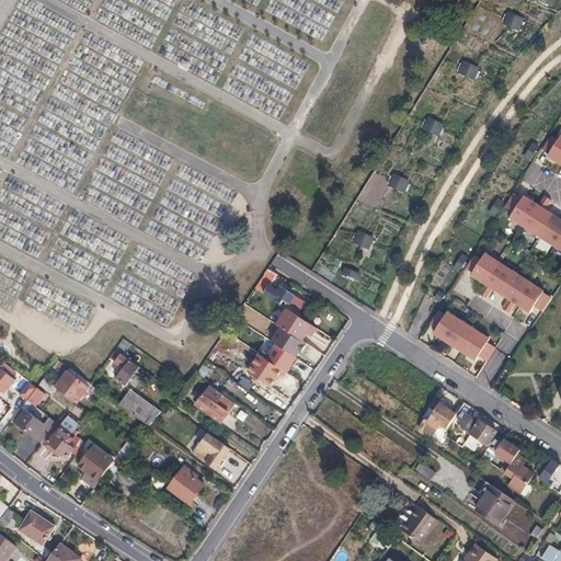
[(504,24),(521,31),(526,18),(510,11),(504,24)]
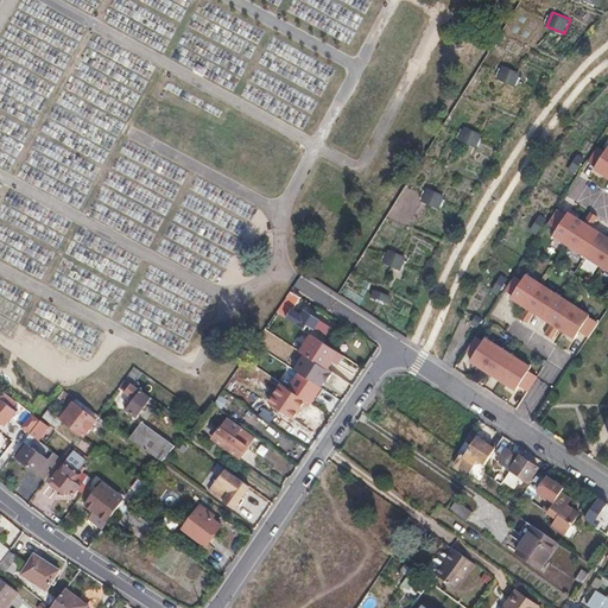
[(504,65),(498,80),(518,87),(523,73),(504,65)]
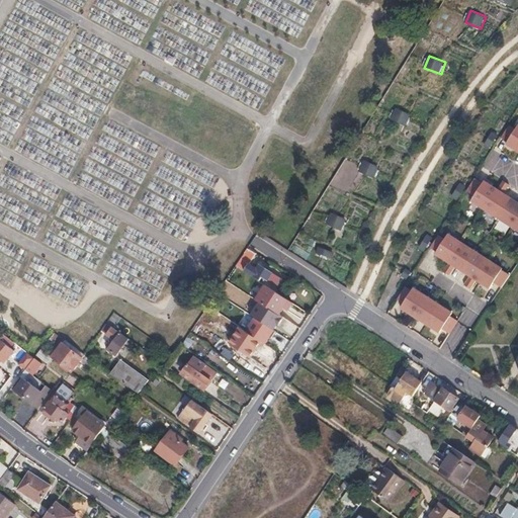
[(406,126),(412,114),(397,107),(391,119),(406,126)]
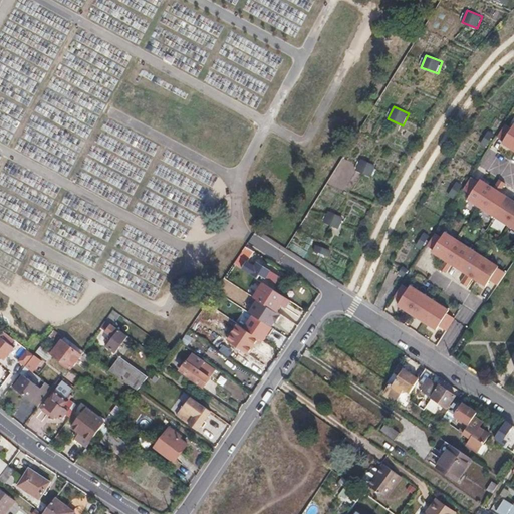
[(513,129),(508,125),(500,138),(507,143),(505,145),(513,150),(513,129)]
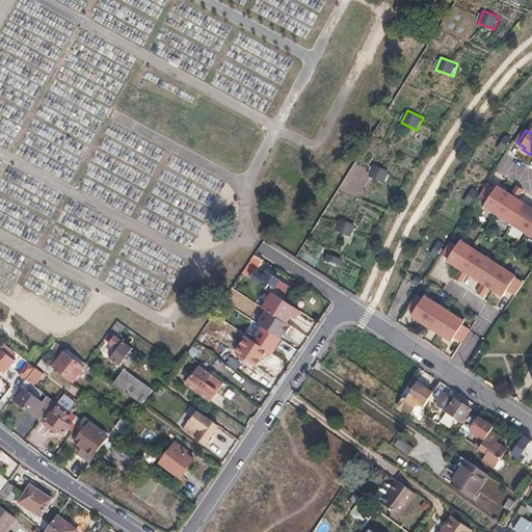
[(369,178),(386,183),(390,169),(373,164),(369,178)]
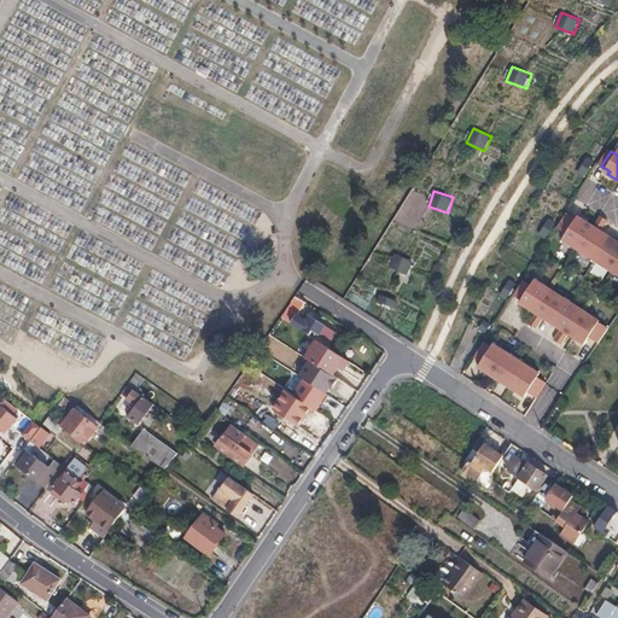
[(564,240),(579,250),(595,227),(579,216),(577,219),(570,214),(560,229),(567,234),(564,240)]
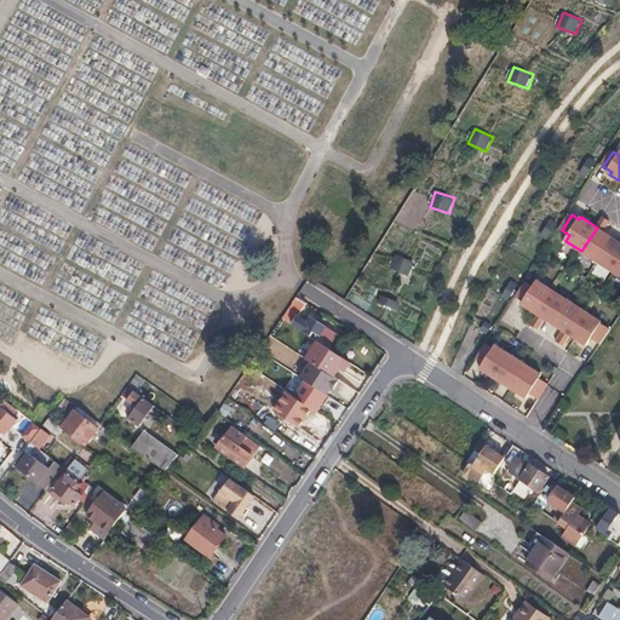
[(581,251),(598,262),(613,240),(603,233),(610,222),(604,217),(597,228),(581,251)]
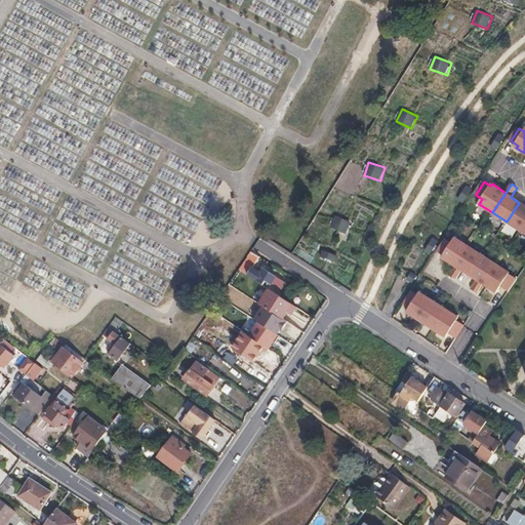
[(507,221),(521,231),(524,224),(524,206),(519,203),(507,221)]
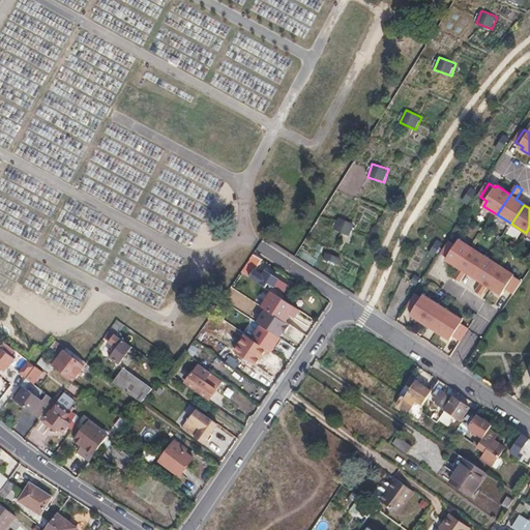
[(351,236),(356,224),(341,216),(334,229),(351,236)]
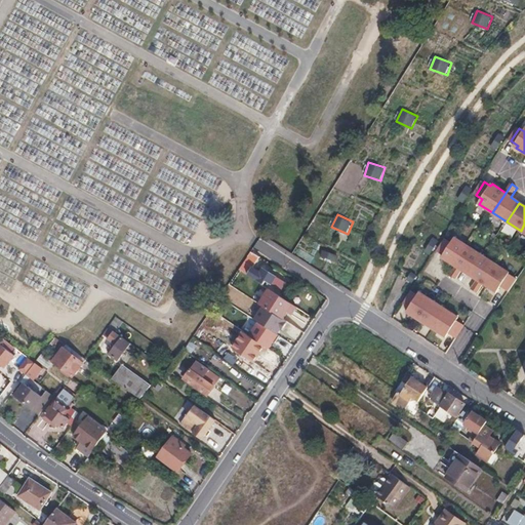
[(456,267),(470,246),(456,238),(453,243),(447,239),(439,252),(445,256),(444,258),(456,267)]
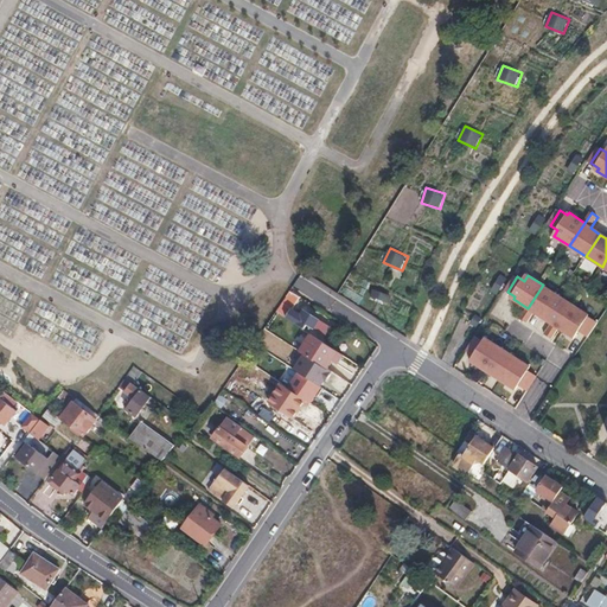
[(536,312),(544,318),(558,295),(543,285),(528,308),(521,318),(529,324),(536,312)]
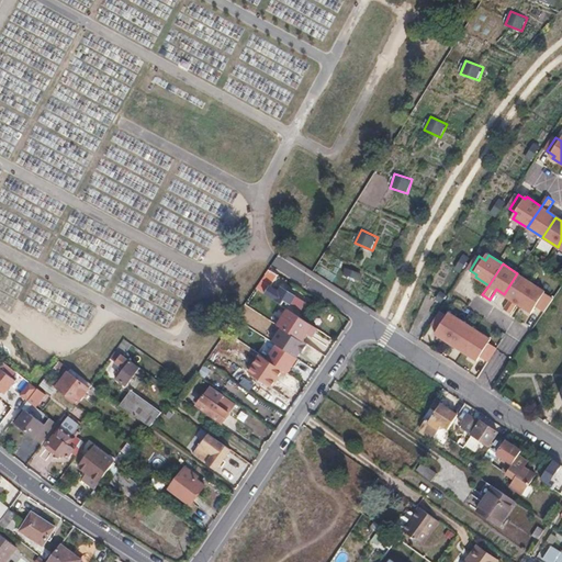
[(360,279),(361,271),(346,269),(345,277),(360,279)]
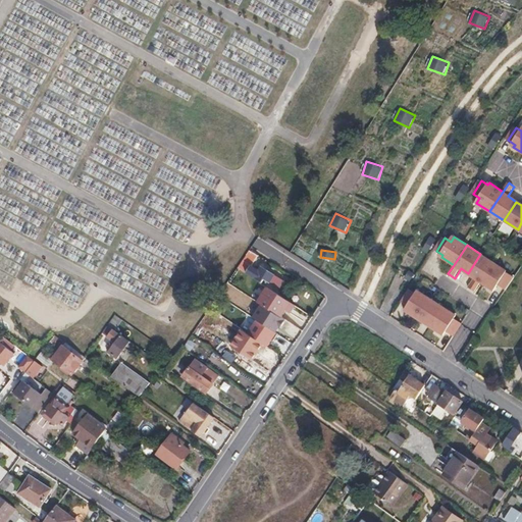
[(251,251),(239,268),(263,282),(266,279),(279,288),(284,279),(264,267),(262,270),(252,264),(258,256),(251,251)]
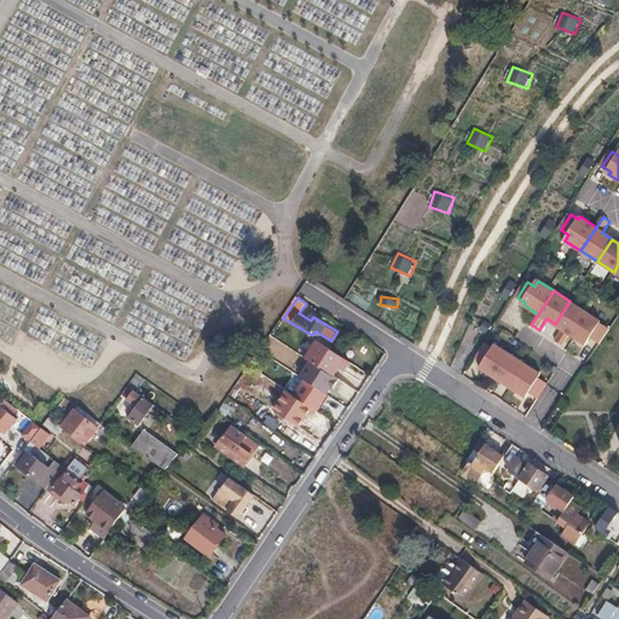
[(556,341),(565,346),(571,335),(586,312),(570,301),(555,324),(563,329),(556,341)]
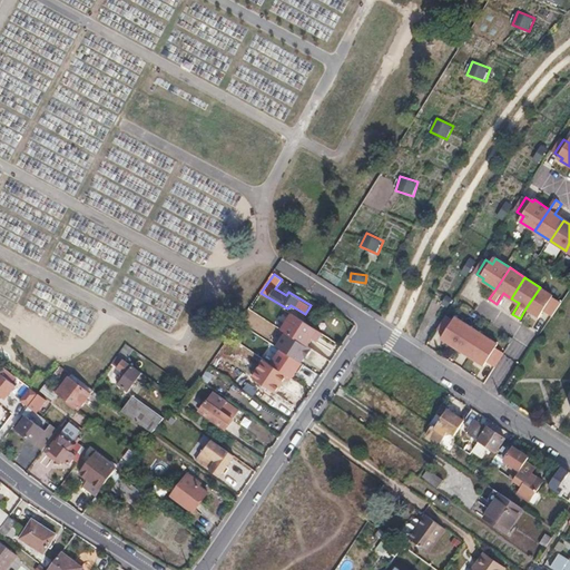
[(553,317),(562,303),(554,298),(556,297),(540,287),(526,308),(541,318),(546,312),(553,317)]
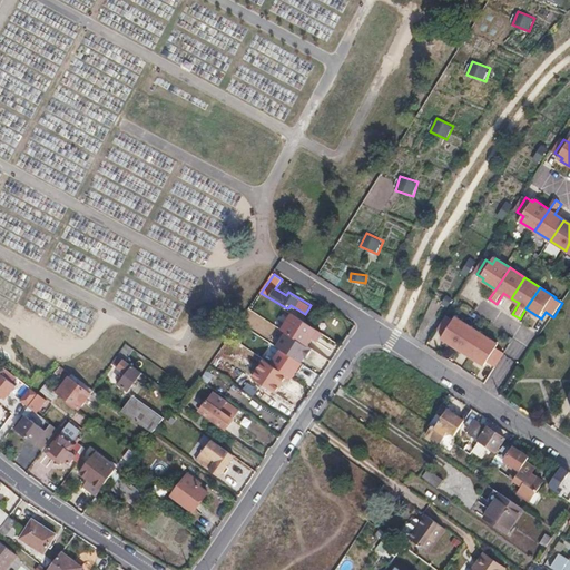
[(293,314),(282,330),(286,333),(307,347),(313,338),(317,342),(323,333),(293,314)]
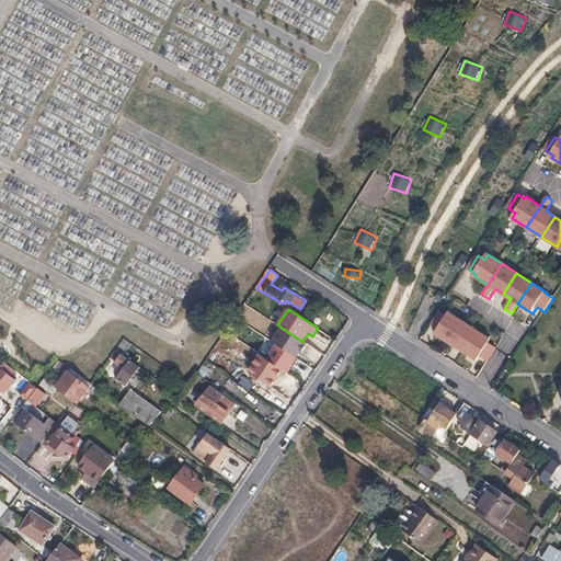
[(436,334),(449,343),(464,322),(449,313),(448,316),(441,311),(432,325),(438,330),(436,334)]
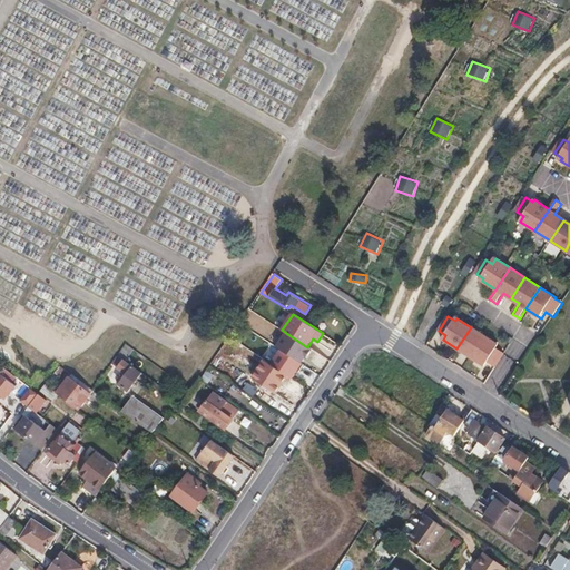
[(471,327),(457,349),(471,357),(484,336),(471,327)]
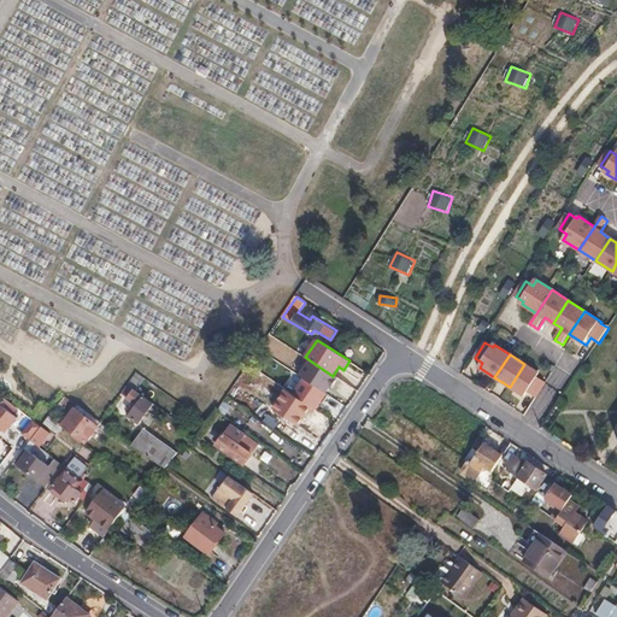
[(331,388),(338,378),(333,376),(310,360),(300,375),(304,378),(327,393),(330,387),(331,388)]
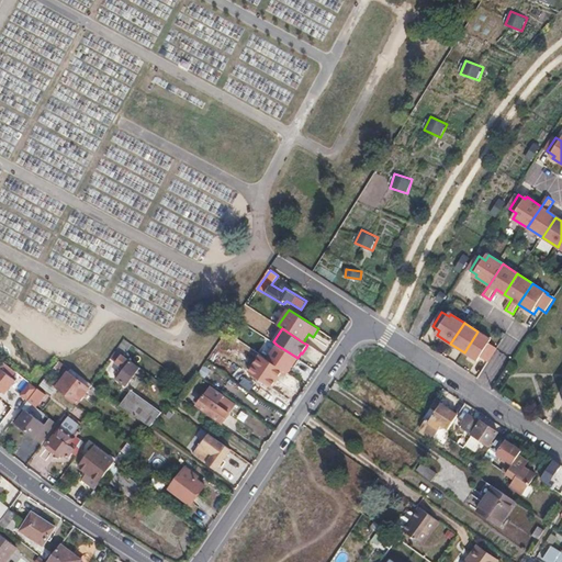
[(478,332),(464,352),(480,362),(483,358),(490,362),(498,348),(492,344),(493,341),(478,332)]
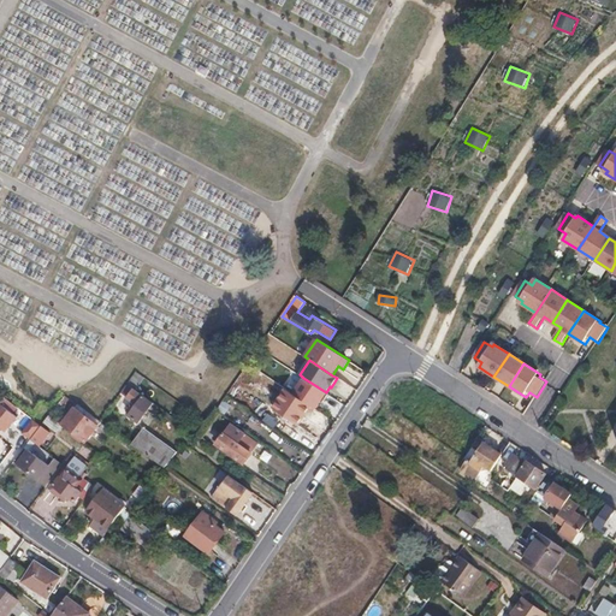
[(326,392),(303,378),(294,394),(315,409),(320,402),(323,403),(329,394),(326,392)]
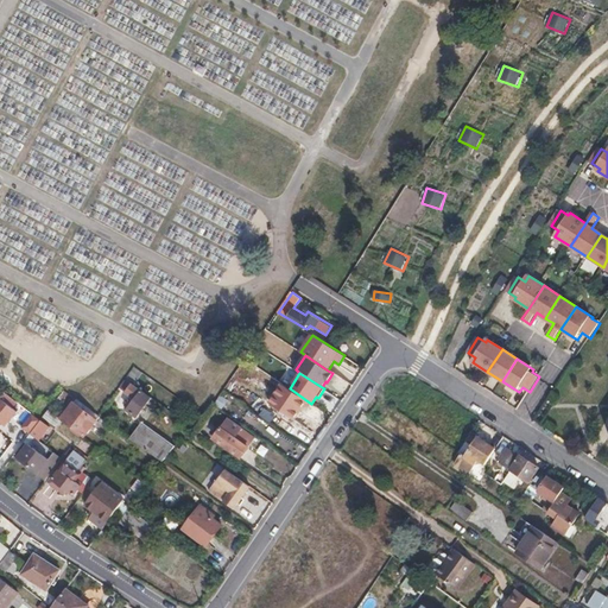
[(152,398),(133,385),(128,392),(137,399),(130,410),(138,416),(152,398)]
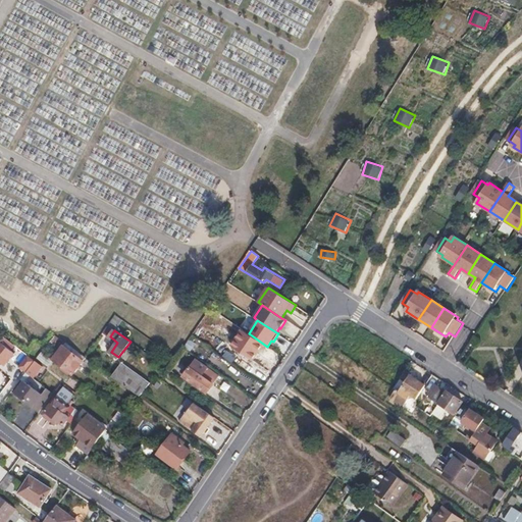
[(15,345),(6,336),(0,344),(0,362),(0,363),(15,345)]
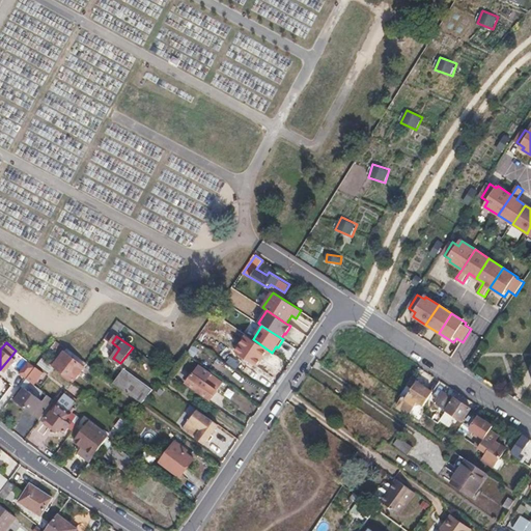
[(249,358),(254,364),(266,355),(259,348),(249,358)]
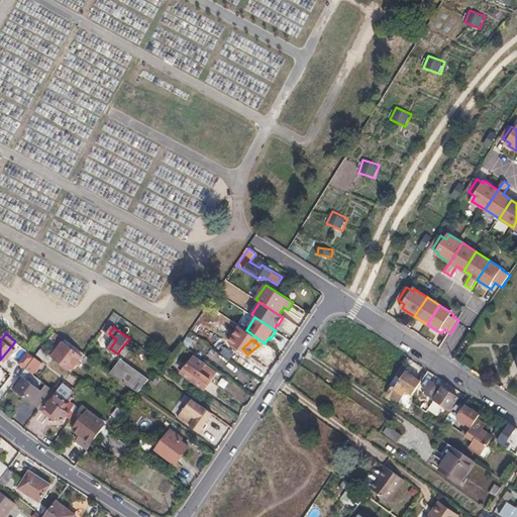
[(54,358),(73,373),(83,357),(64,343),(54,358)]
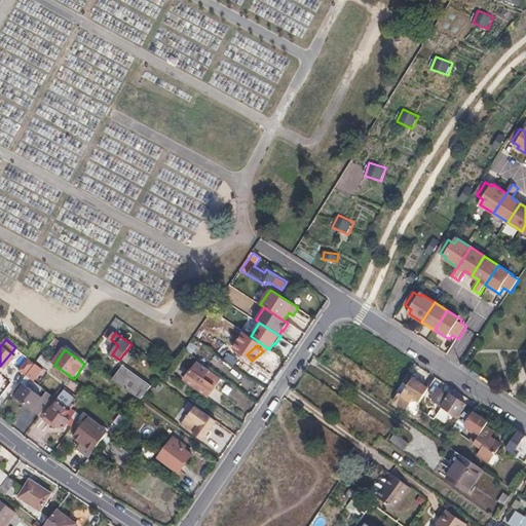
[(228,353),(225,360),(236,366),(239,359),(228,353)]
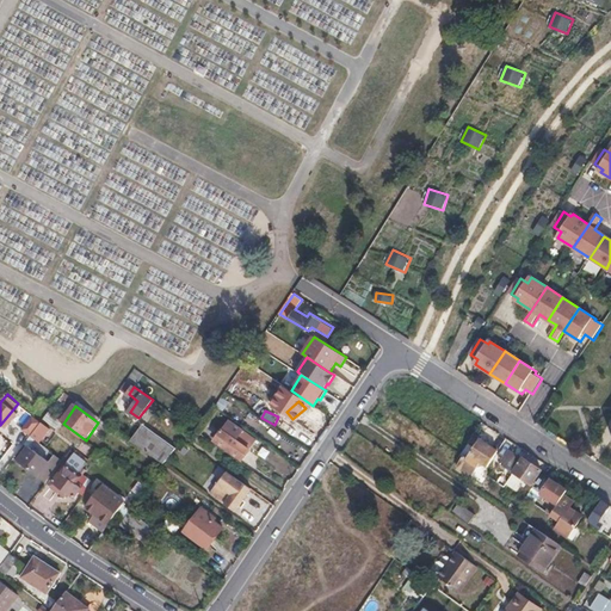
[(44,421),(57,427),(61,420),(48,414),(44,421)]
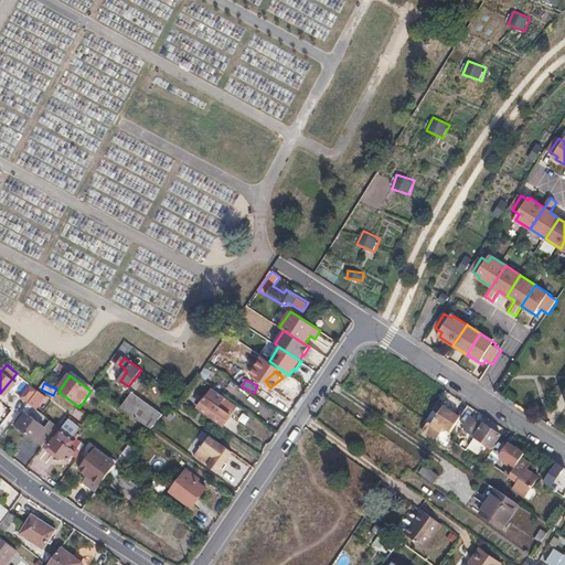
[(205,398),(231,416),(238,405),(214,387),(205,398)]
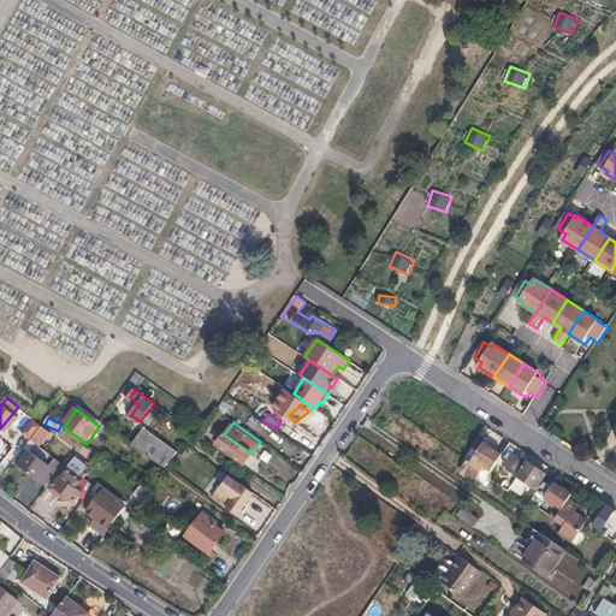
[(555,426),(551,432),(562,439),(566,433),(555,426)]
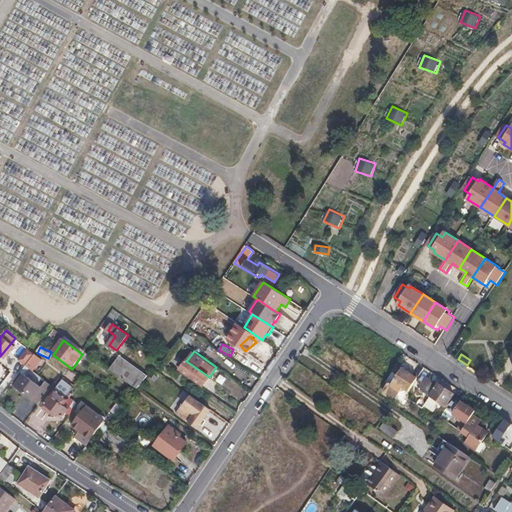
[(120,356),(110,369),(138,389),(149,376),(120,356)]
